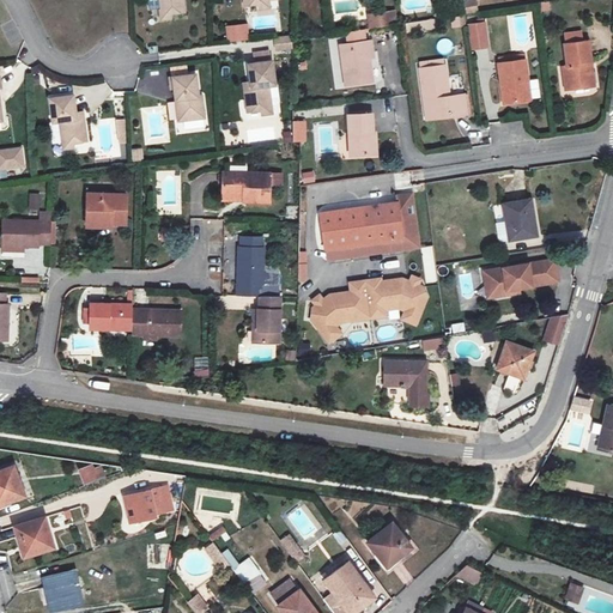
[(145,0),(146,2),(153,1),(156,25),(165,24),(180,23),(176,0),(145,0)]
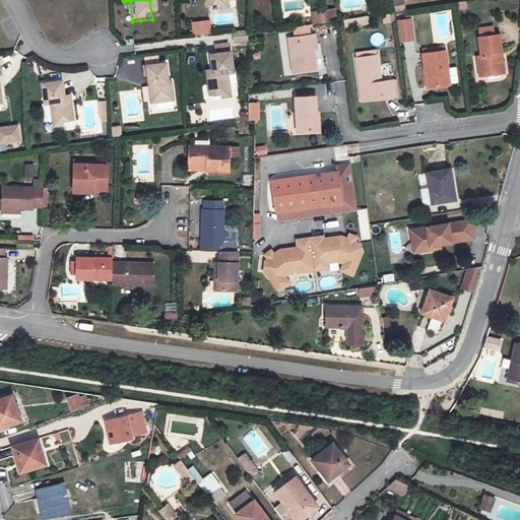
[(202,0),(203,16),(215,16),(223,15),(222,0),(202,0)]
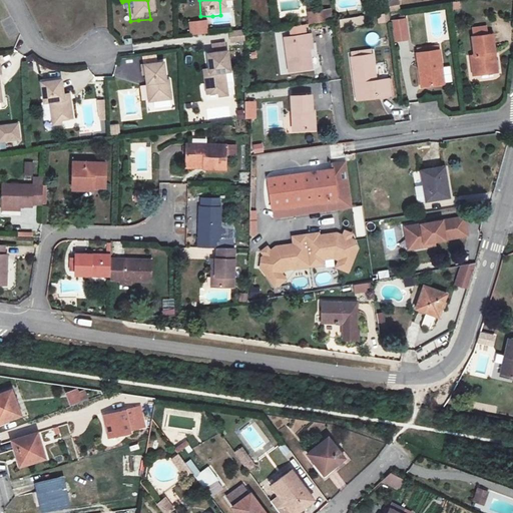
[(398,0),(389,0),(391,11),(400,10),(398,0)]
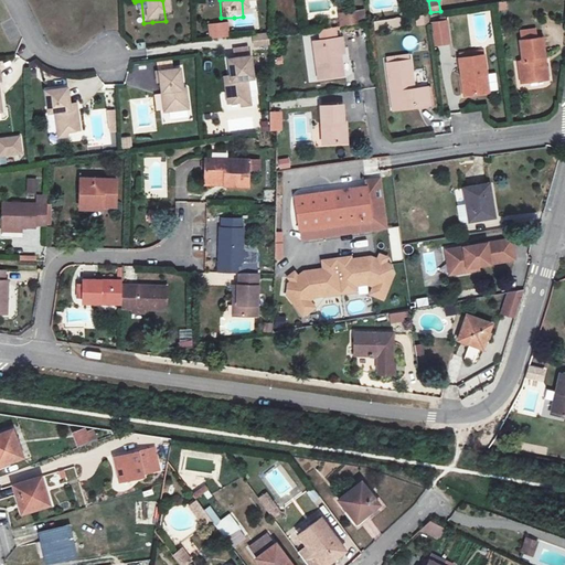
[(340,27),(366,22),(363,9),(337,13),(340,27)]
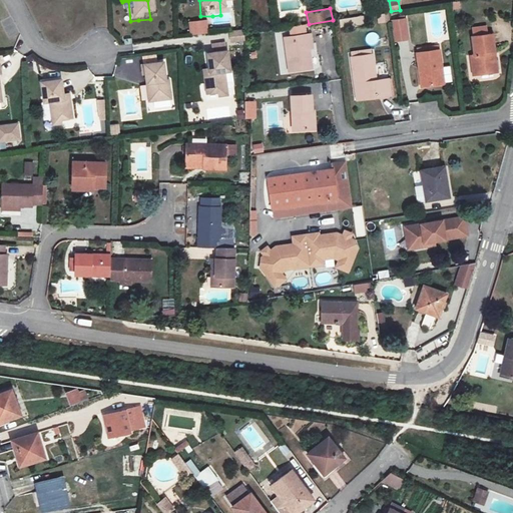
[(387,14),(388,24),(385,24),(388,44),(400,42),(398,33),(395,33),(394,23),(398,23),(397,13),(387,14)]
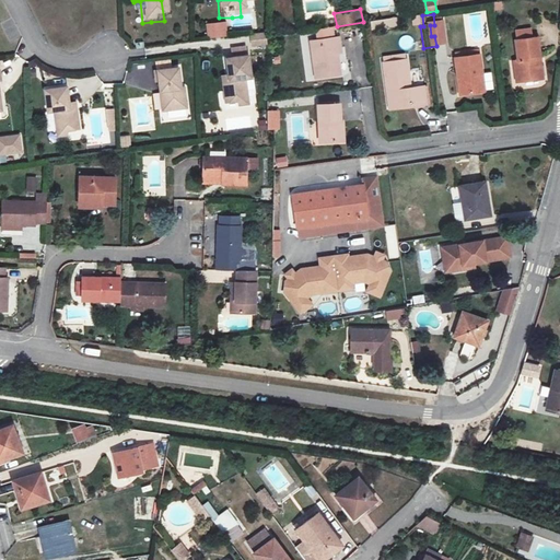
[(266,33),(249,34),(251,48),(267,47),(266,33)]
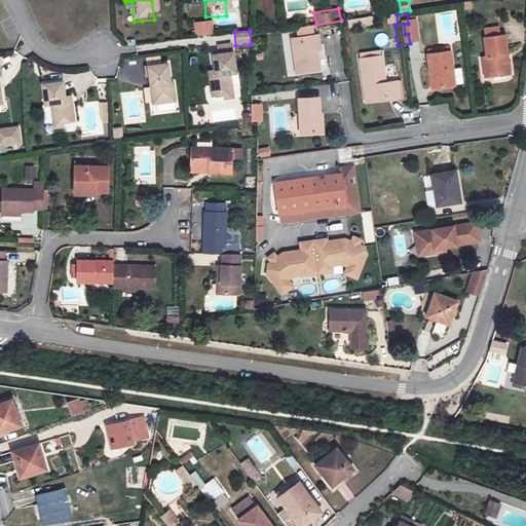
[(242,45),(230,46),(231,55),(243,54),(242,45)]
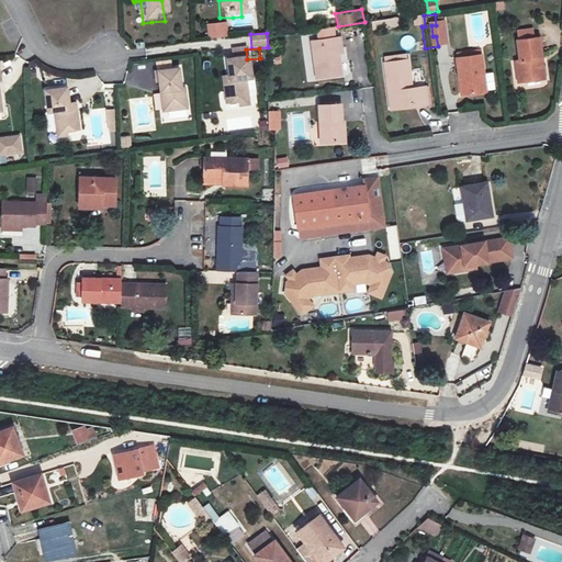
[(334,62),(333,49),(305,52),(308,90),(333,88),(330,63),(334,62)]
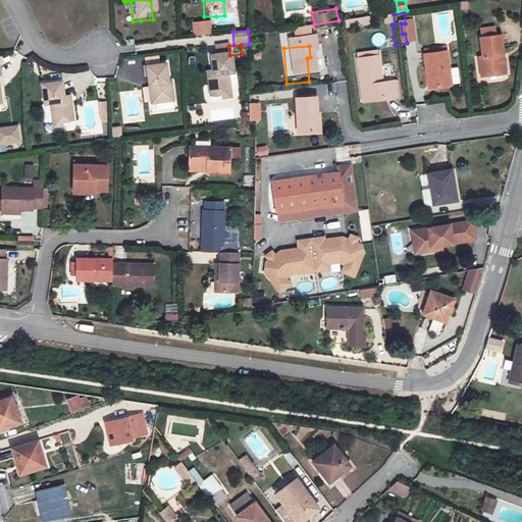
[(504,66),(502,48),(480,51),(482,68),(478,69),(481,88),(501,86),(499,67),(504,66)]
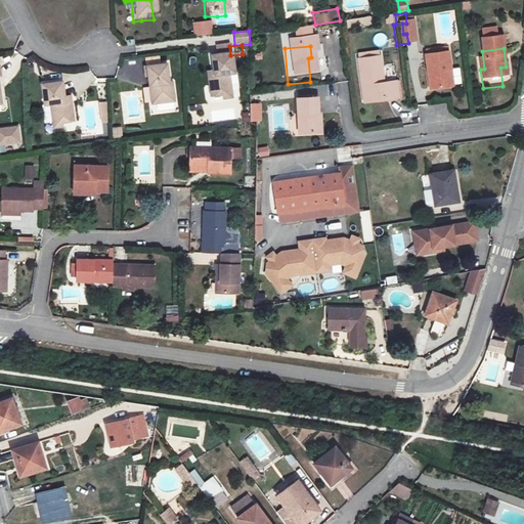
[(446,64),(445,57),(424,60),(424,67),(446,64)]
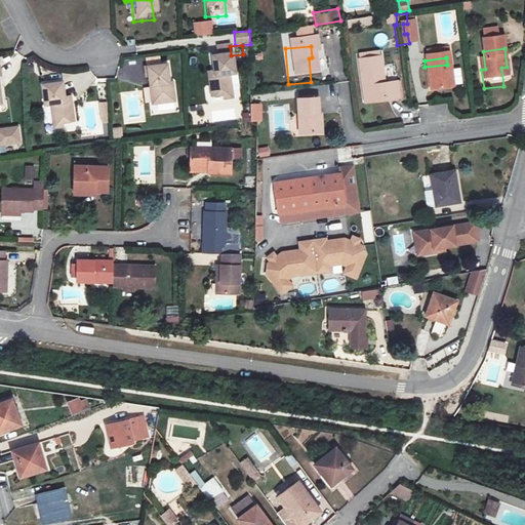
[(451,97),(447,65),(425,67),(427,82),(430,82),(432,99),(451,97)]
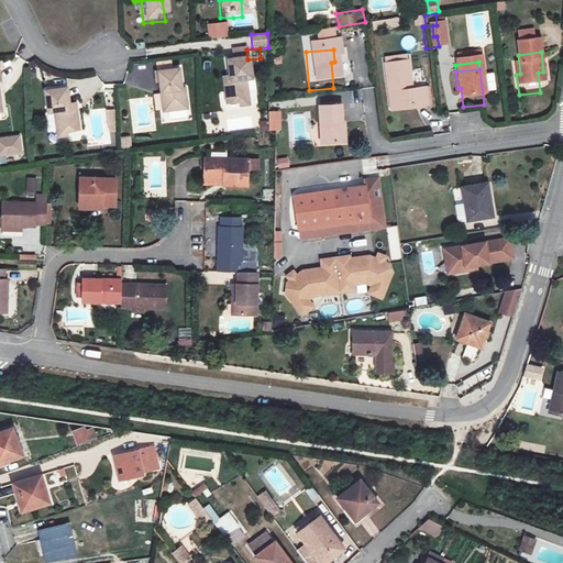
[(220,94),(213,94),(216,116),(228,114),(236,113),(236,111),(242,110),(245,108),(243,91),(241,92),(240,70),(218,72),(219,89),(220,94)]
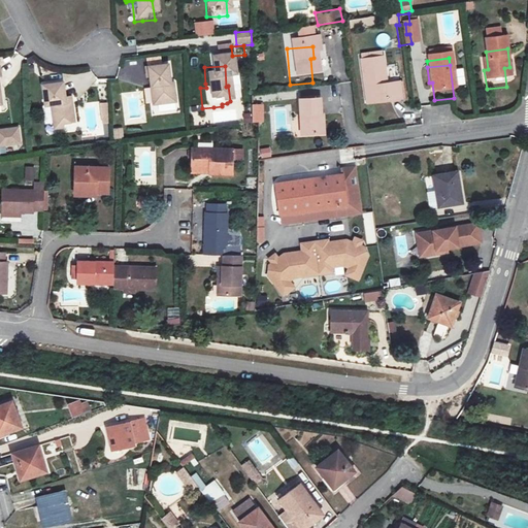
[(353,70),(356,92),(361,91),(365,112),(378,110),(380,114),(393,112),(392,94),(378,95),(375,68),(353,70)]
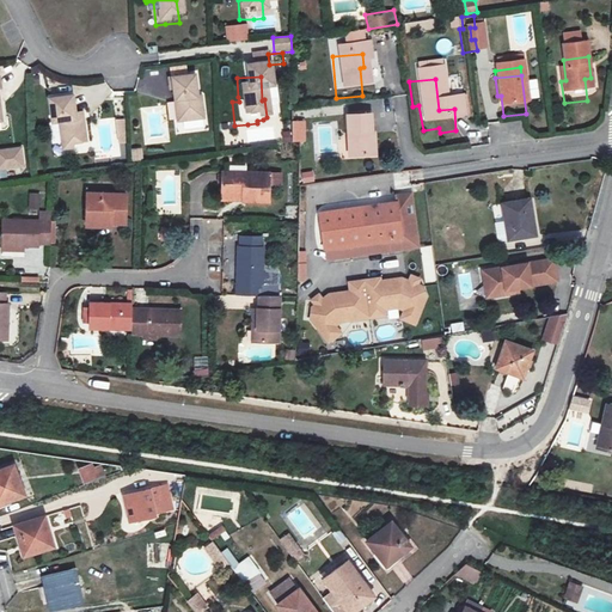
[(185,109),(183,86),(157,89),(158,101),(161,101),(163,111),(166,111),(167,133),(190,130),(188,108),(185,109)]
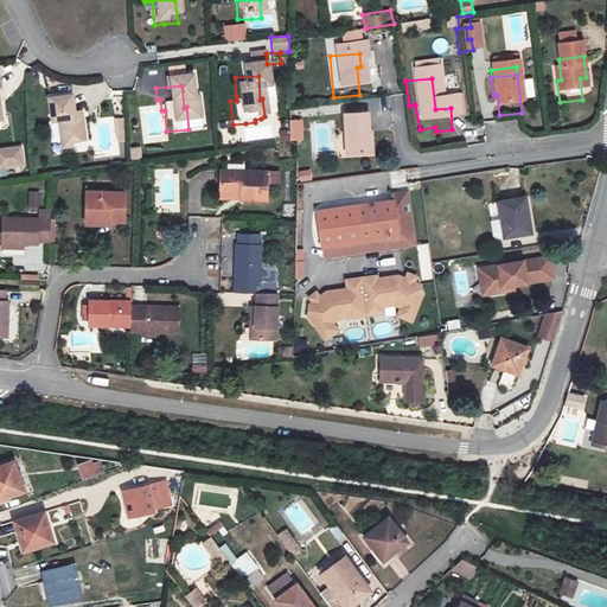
[(61,103),(37,104),(39,128),(46,127),(49,151),(58,149),(72,148),(69,125),(63,126),(62,121),(61,103)]
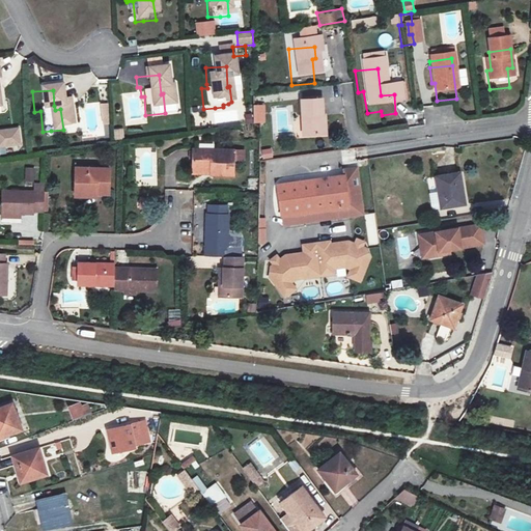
[(360,114),(367,113),(363,91),(358,92),(360,114)]
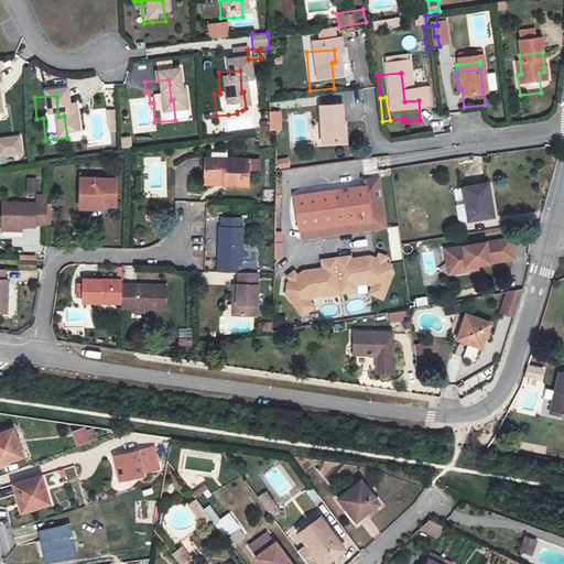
[(281,131),(281,111),(268,111),(269,121),(261,121),(261,131),(281,131)]
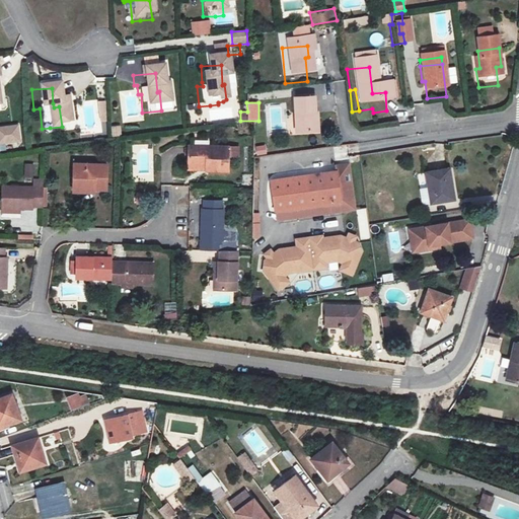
[(307,127),(307,112),(287,113),(287,147),(303,147),(304,127),(307,127)]
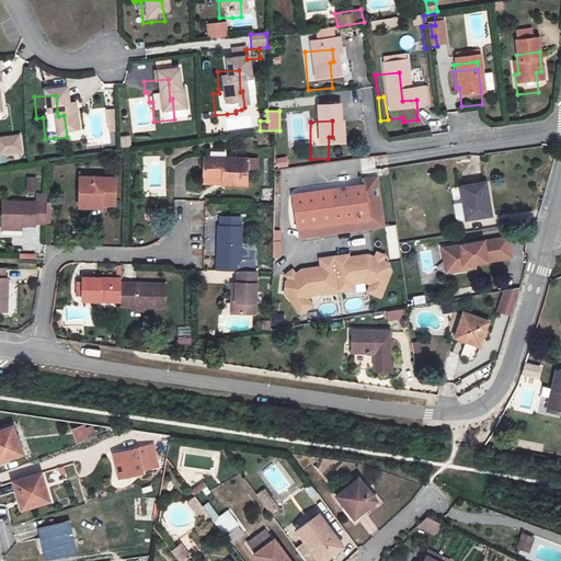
[(21,135),(0,136),(0,156),(22,156),(21,135)]
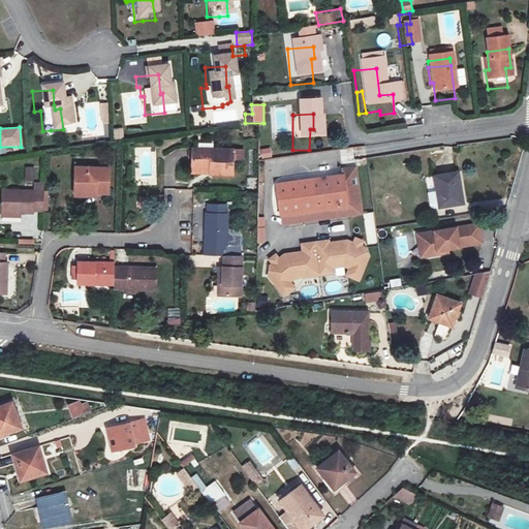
[(270,148),(259,149),(260,158),(271,157),(270,148)]
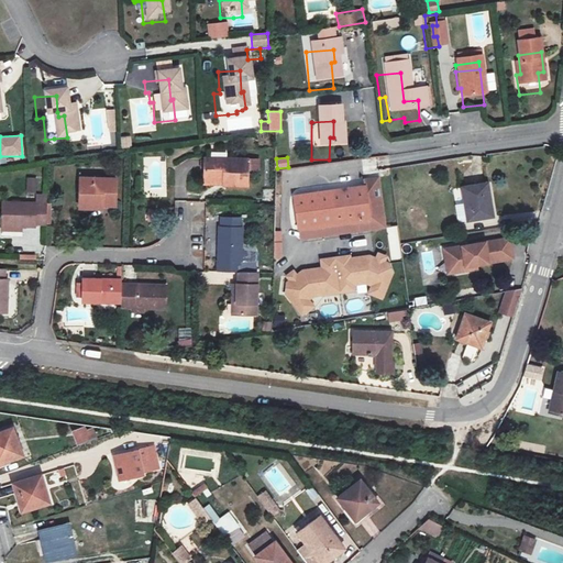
[(192,165),(190,185),(209,188),(209,192),(208,195),(232,196),(234,169),(192,165)]
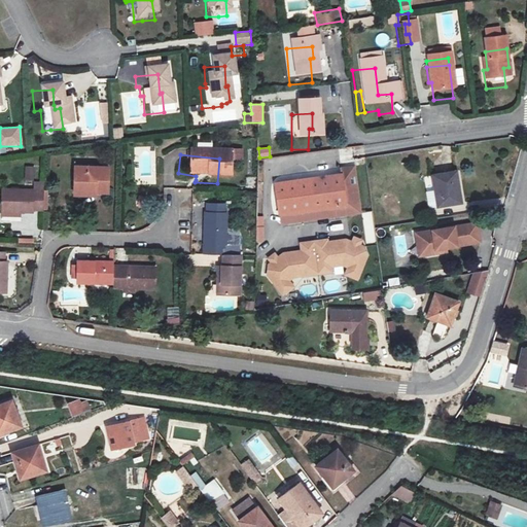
[(19,168),(18,180),(26,181),(27,168),(19,168)]
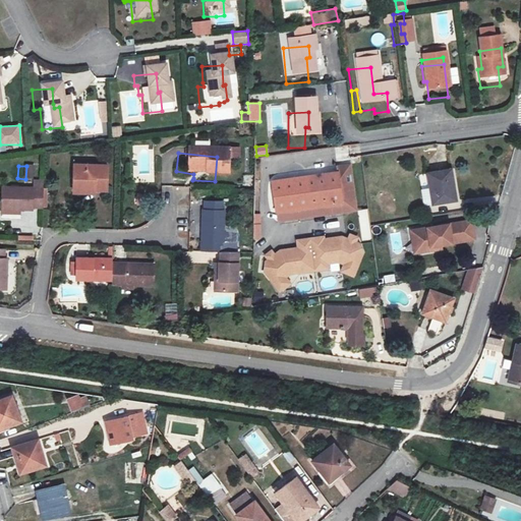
[(101,192),(103,168),(71,166),(68,187),(88,190),(89,192),(89,191),(101,192)]
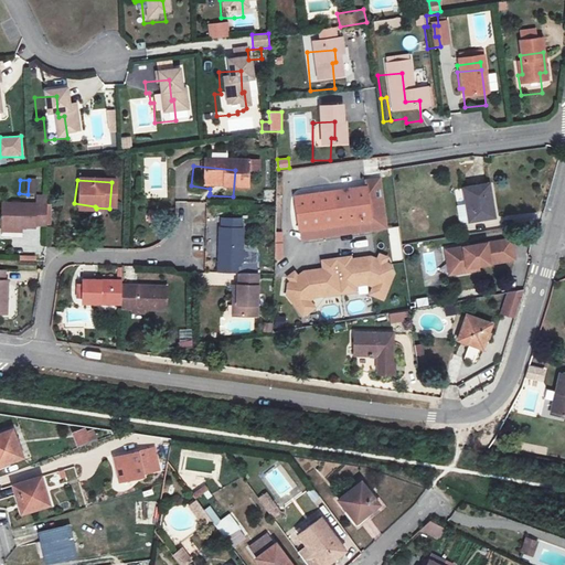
[(493,193),(465,198),(470,230),(497,226),(493,193)]
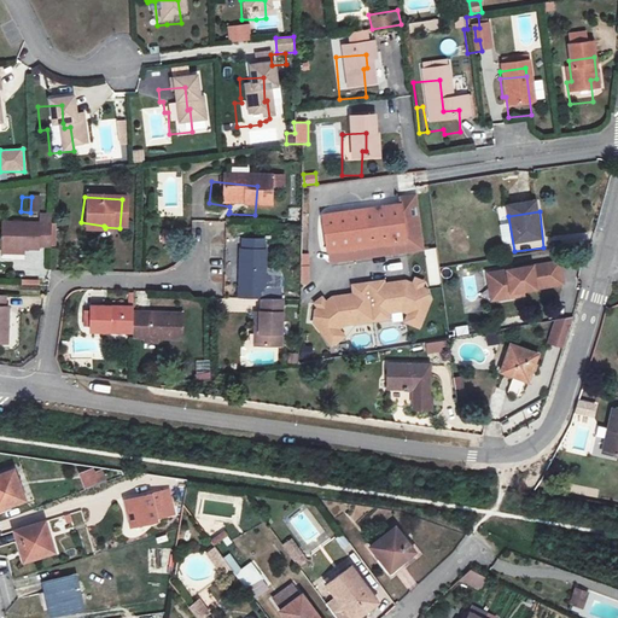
[(42,249),(45,214),(31,214),(30,223),(0,221),(0,249),(16,250),(29,252),(29,248),(42,249)]
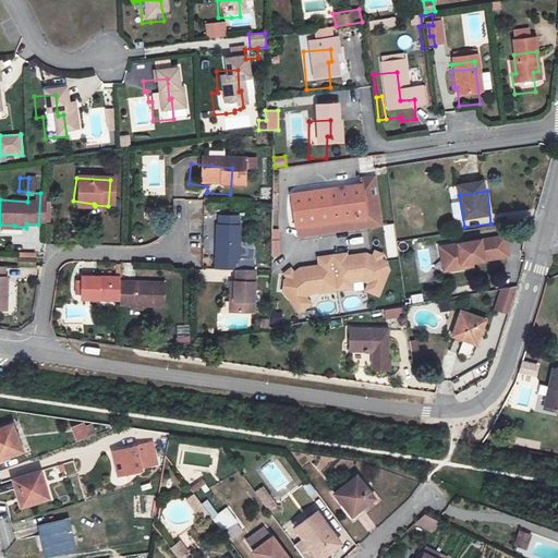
[(347,237),(276,242),(278,253),(362,244),(358,196),(342,198),(342,202),(347,237)]
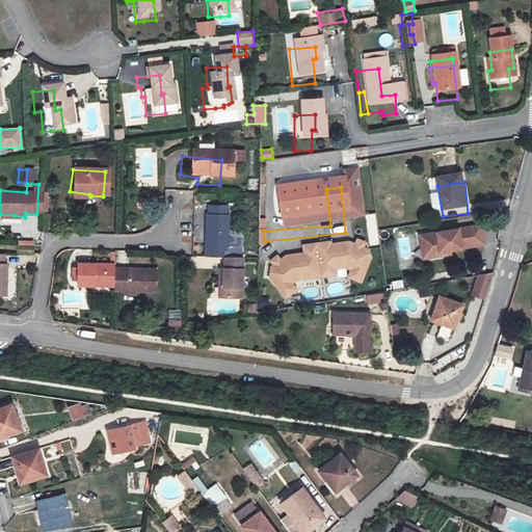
[(330,225),(326,192),(260,198),(263,231),(330,225)]
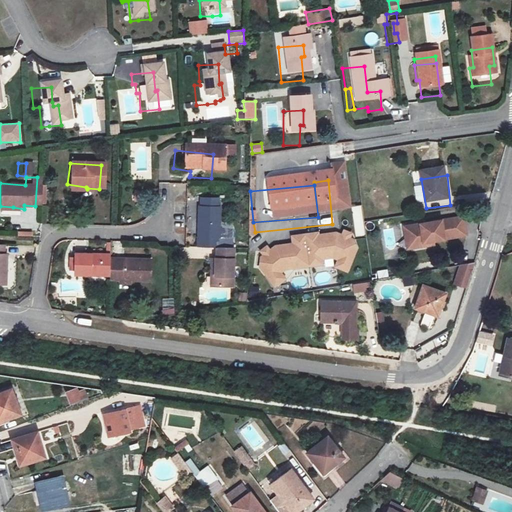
[(207,243),(211,213),(187,210),(184,242),(207,243)]
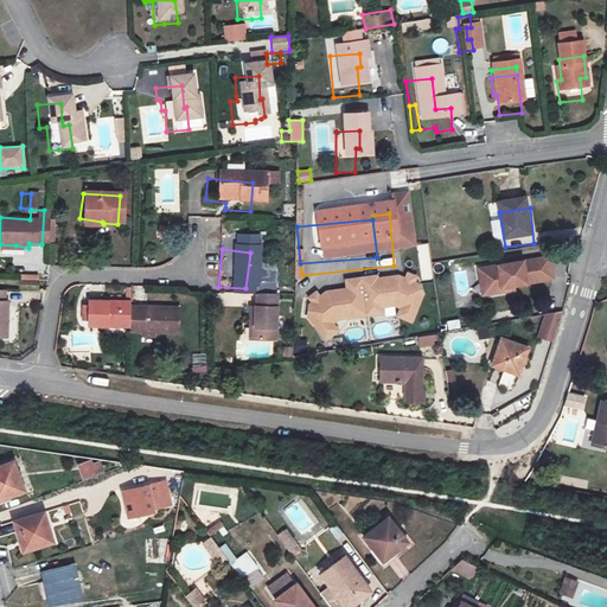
[(556,268),(493,278),(497,304),(510,302),(510,298),(521,295),(561,289),(556,268)]
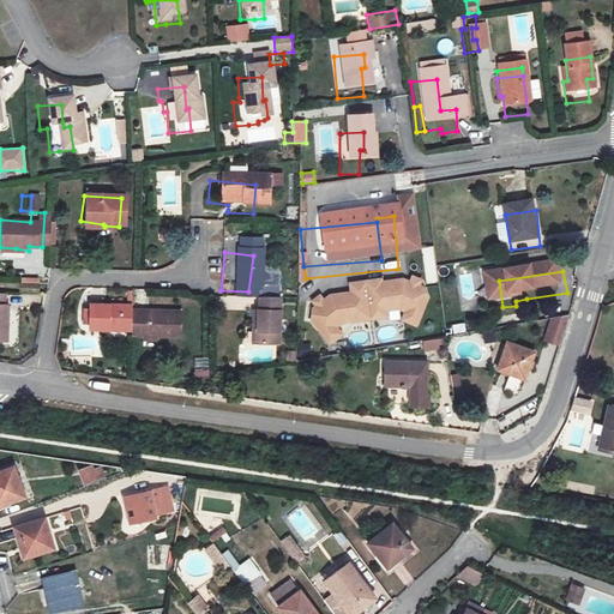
[(503,307),(499,281),(492,282),(495,308),(503,307)]
